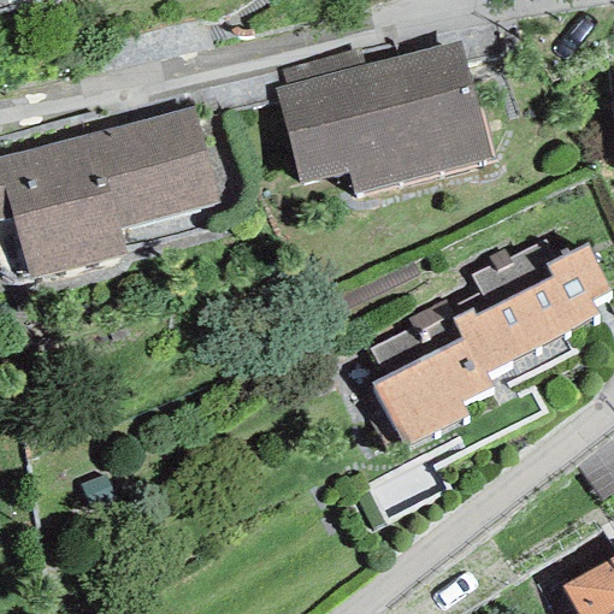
[(287,86),(276,87),(300,182),(349,170),(355,192),(495,155),(460,41),(367,64),(287,86)]
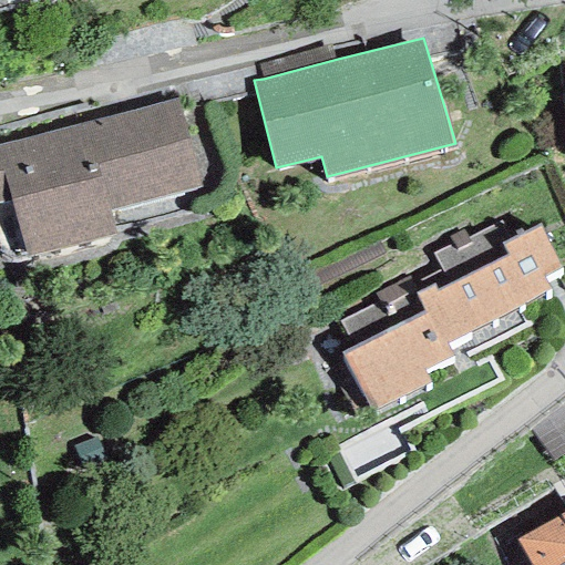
[(338,59),(334,43),(259,62),(264,79),(338,59)]
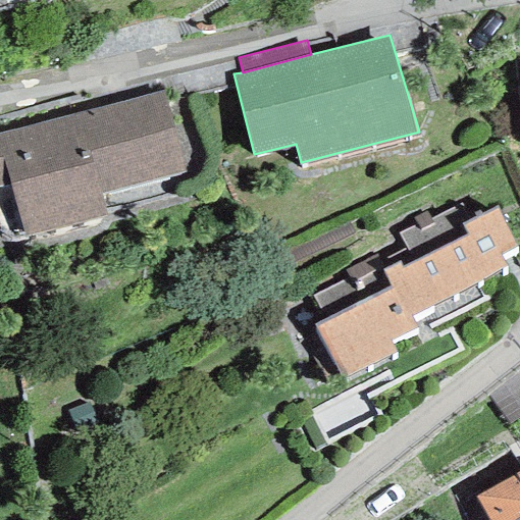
[(0,185),(10,182),(26,235),(106,214),(102,193),(188,171),(165,89),(0,132),(0,185)]
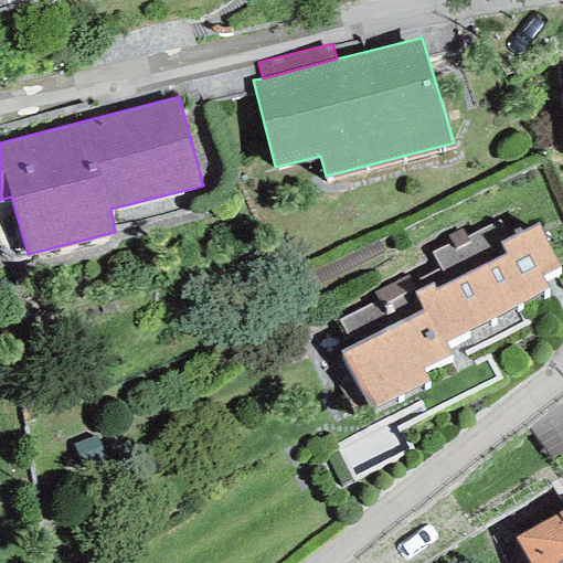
[(353,343),(341,350),(373,407),(431,379),(424,368),(453,352),(446,340),(549,287),(542,274),(561,264),(539,222),(511,235),(500,219),(467,234),(463,226),(448,234),(453,241),(433,252),(442,267),(414,280),(410,274),(374,291),(379,299),(340,319),(353,343)]
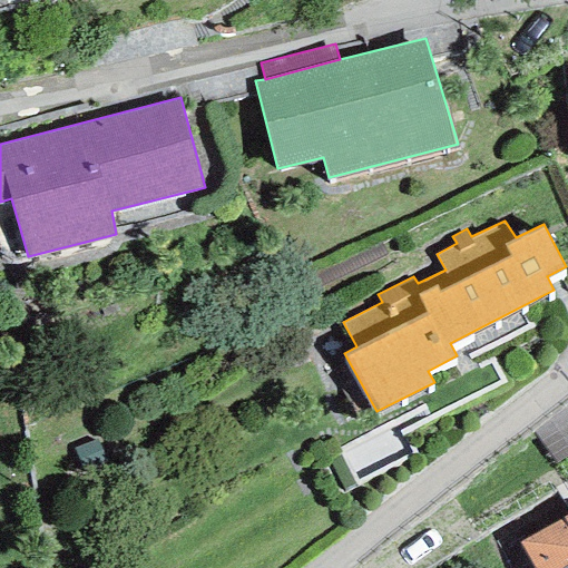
[(567,513),(520,540),(535,567),(567,567),(567,513)]
